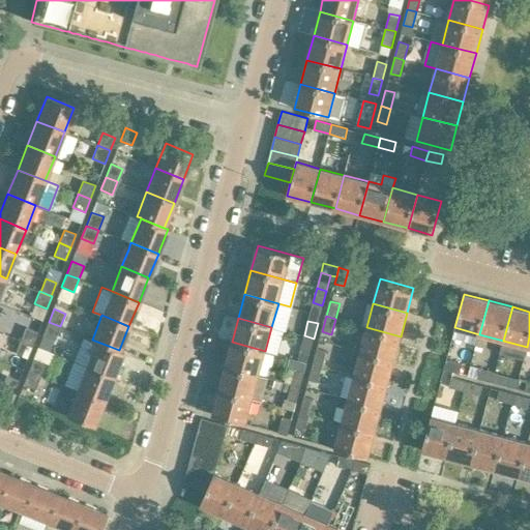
[(48,323),(42,335),(54,341),(59,327),(48,323)]
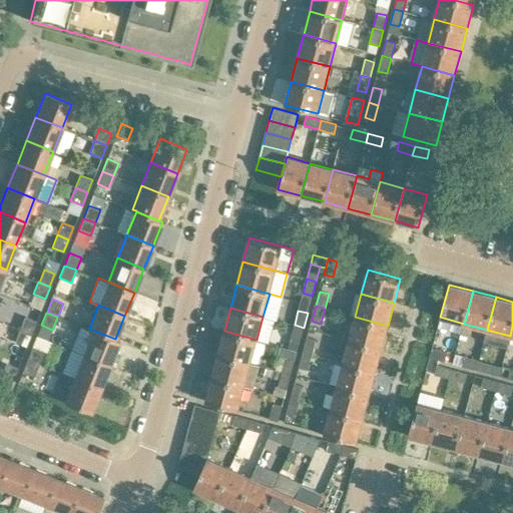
[(25,317),(20,329),(31,334),(36,321),(25,317)]
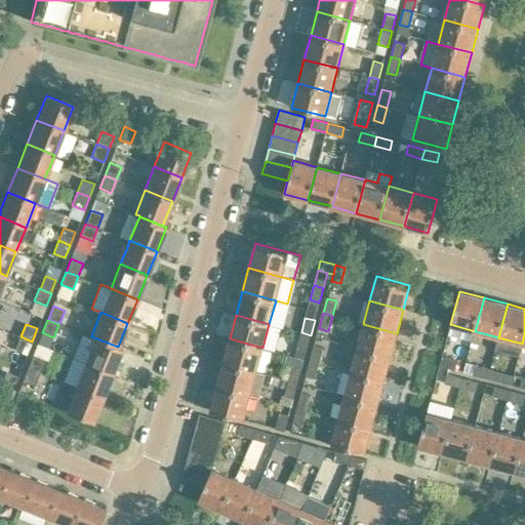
[(397,333),(363,324),(357,348),(391,357),(397,333)]
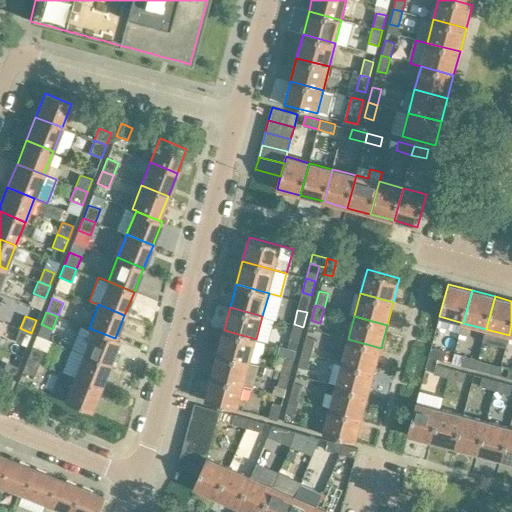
[(80,324),(71,348),(83,353),(110,364),(119,340),(115,338),(89,328),(80,324)]
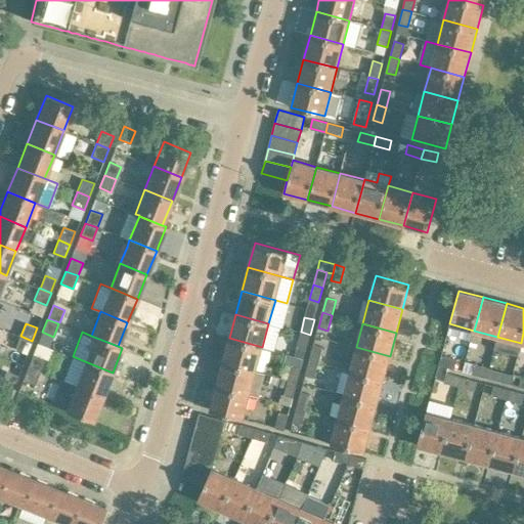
[(301,332),(297,347),(306,349),(310,335),(301,332)]
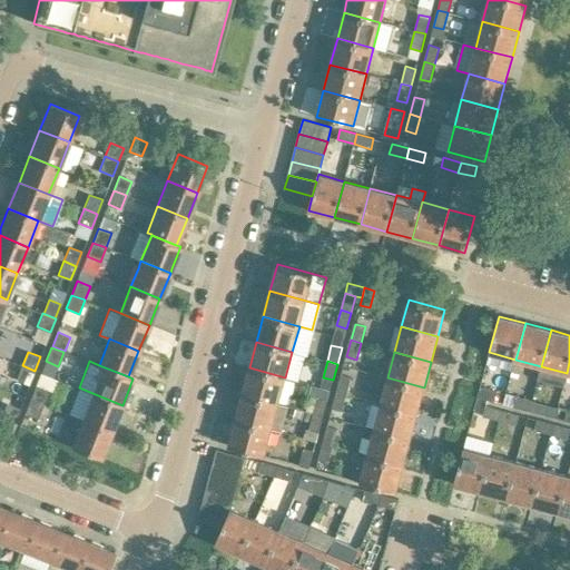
[(22,365),(17,380),(29,385),(35,371),(22,365)]
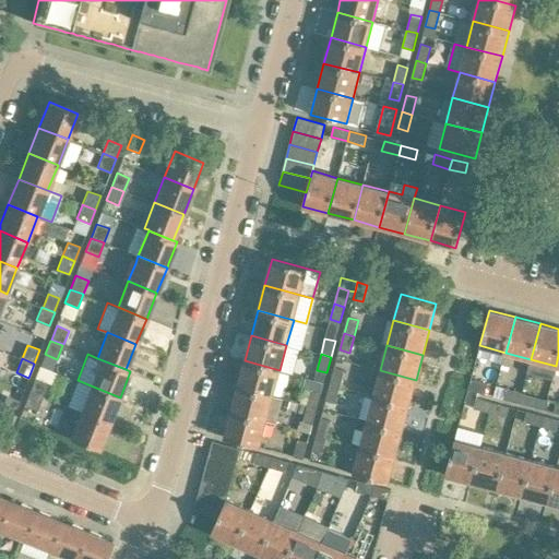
[(245,360),(238,387),(273,396),(280,370),(245,360)]
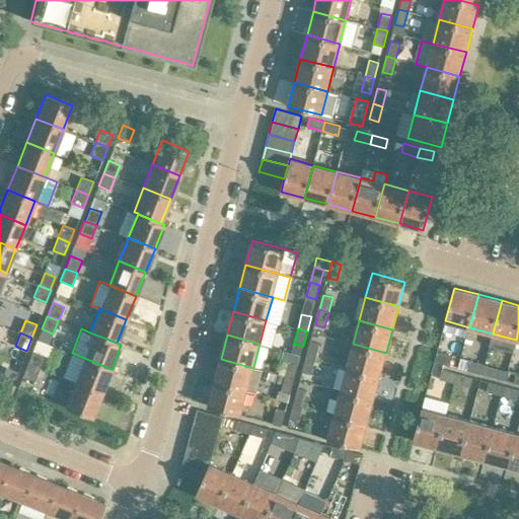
[(310,343),(306,357),(315,359),(317,353),(319,345),(310,343)]
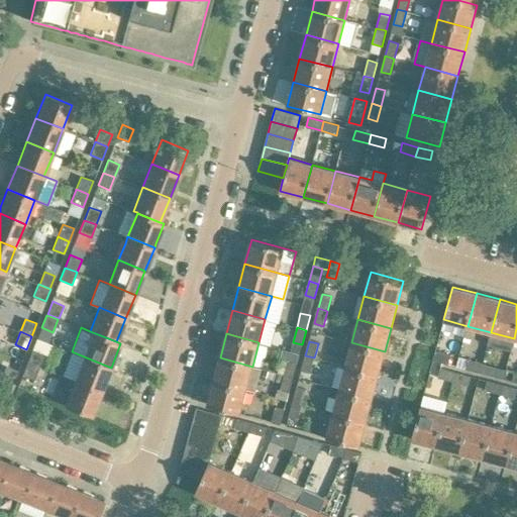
[(351,342),(345,366),(378,375),(385,351),(351,342)]
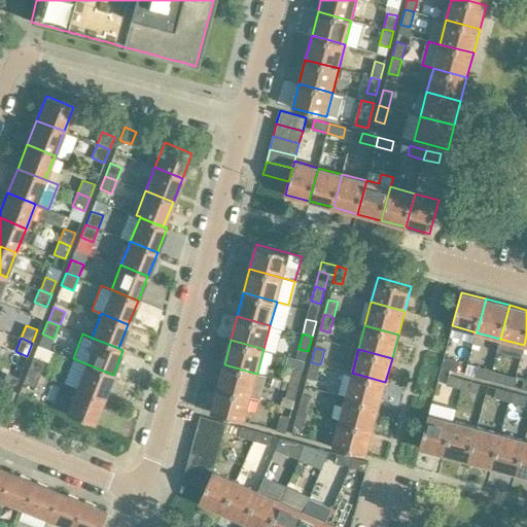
[(34,356),(29,370),(40,374),(45,361),(34,356)]
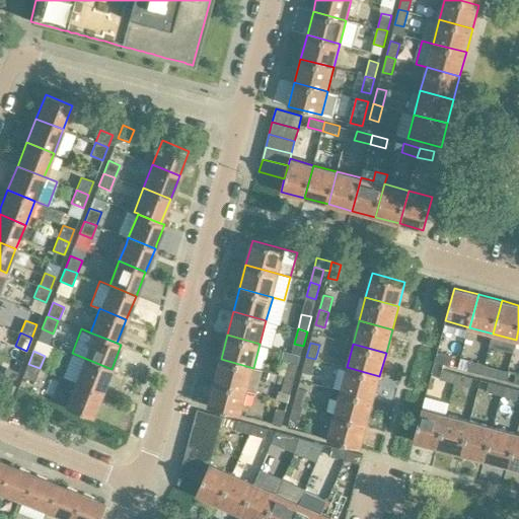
[(452,357),(437,352),(434,361),(449,366),(452,357)]
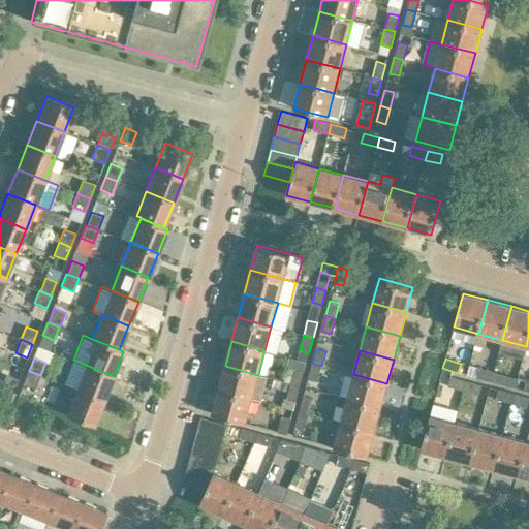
[(312,364),(308,379),(317,381),(321,366),(312,364)]
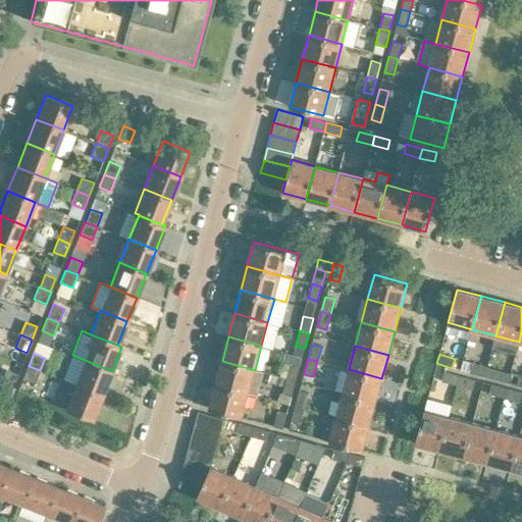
[(102,396),(112,371),(85,360),(74,384),(102,396)]
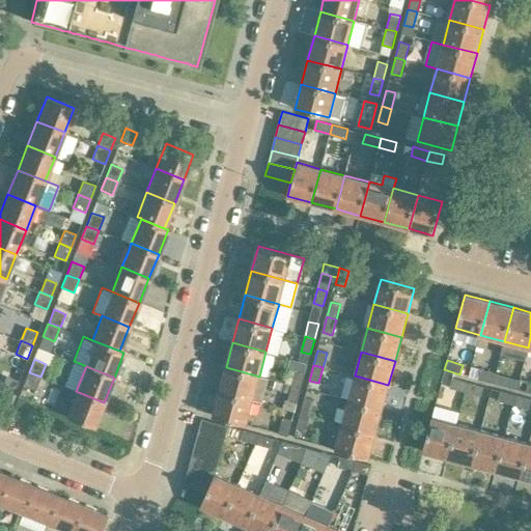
[(226,367),(219,391),(253,400),(262,402),(269,379),(259,376),(226,367)]
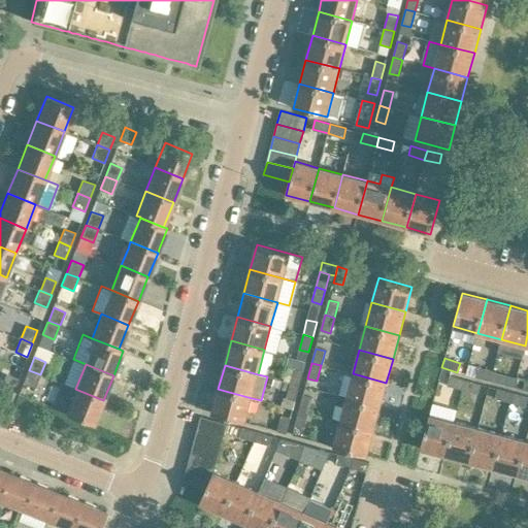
[(475,376),(477,367),(469,365),(466,374),(475,376)]
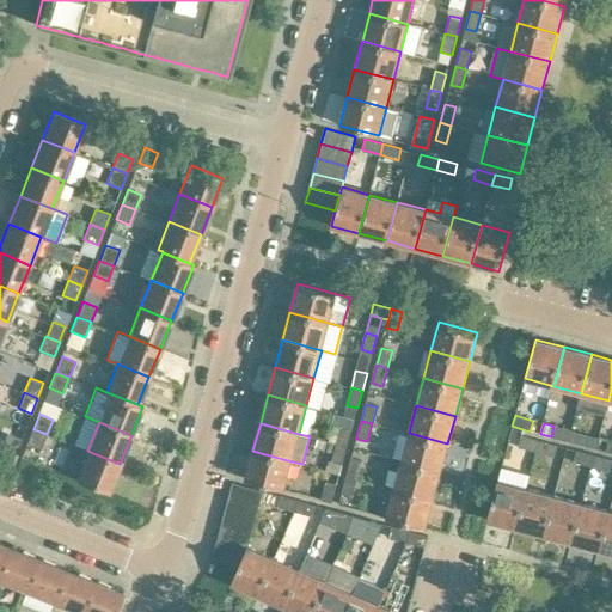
[(554,426),(551,436),(569,441),(571,430),(554,426)]
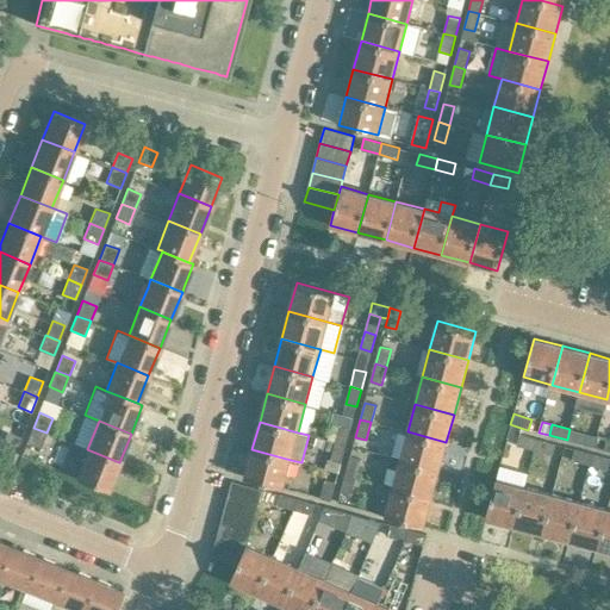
[(340,425),(335,442),(346,444),(350,428),(340,425)]
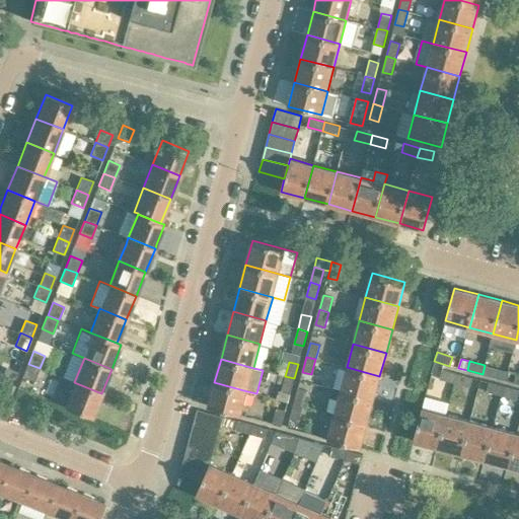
[(34,381),(40,368),(28,364),(23,376),(34,381)]
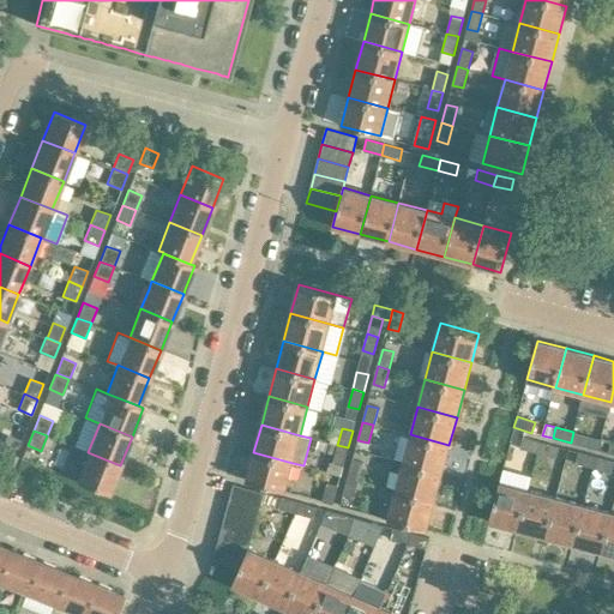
[(441,473),(449,445),(410,434),(403,463),(441,473)]
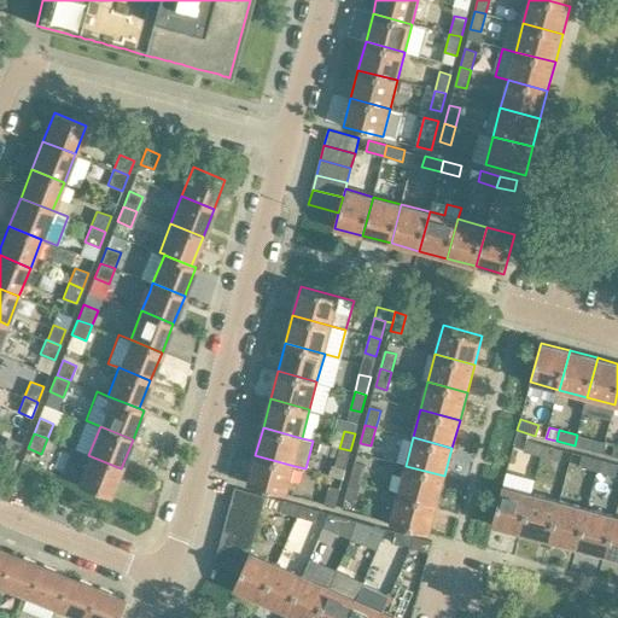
[(7,438),(1,454),(15,459),(21,443),(7,438)]
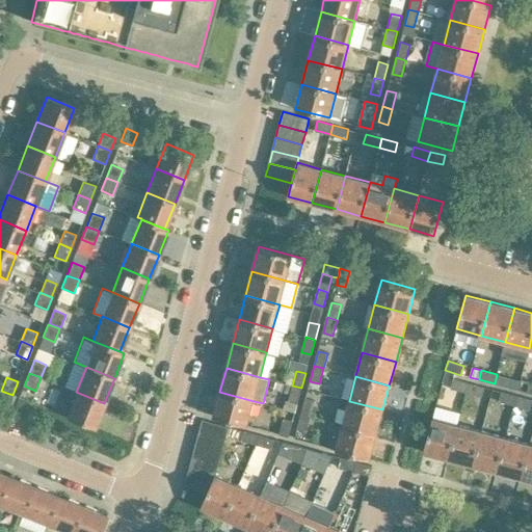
[(466,393),(469,383),(453,379),(451,389),(466,393)]
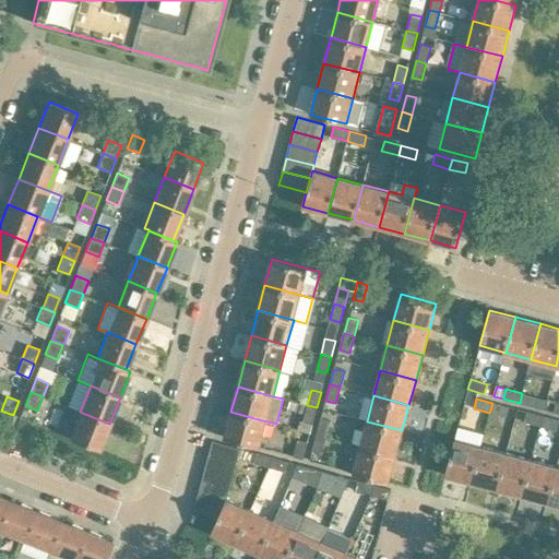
[(492,403),(489,413),(506,417),(509,407),(492,403)]
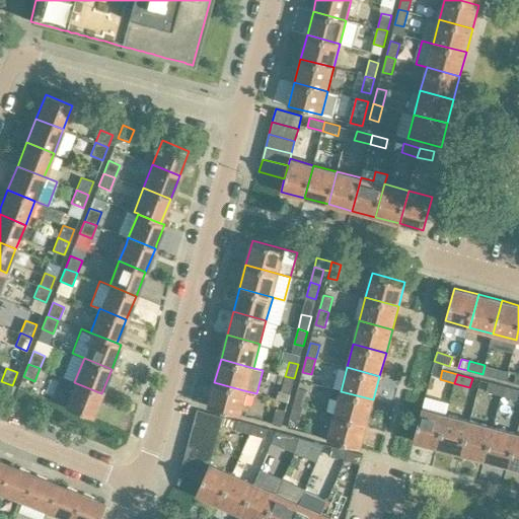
[(283,383),(281,391),(290,393),(294,378),(285,376),(283,383)]
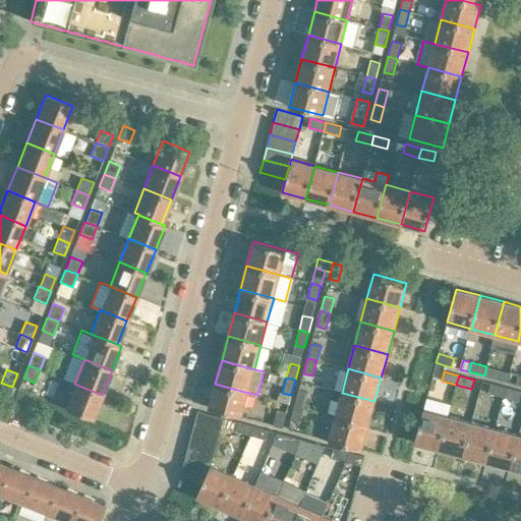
[(102,395),(74,384),(65,408),(92,419),(102,395)]
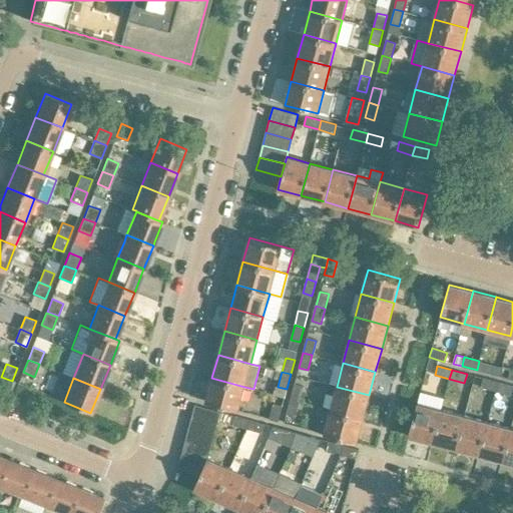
[(238,410),(244,387),(211,378),(205,401),(205,402),(238,410)]
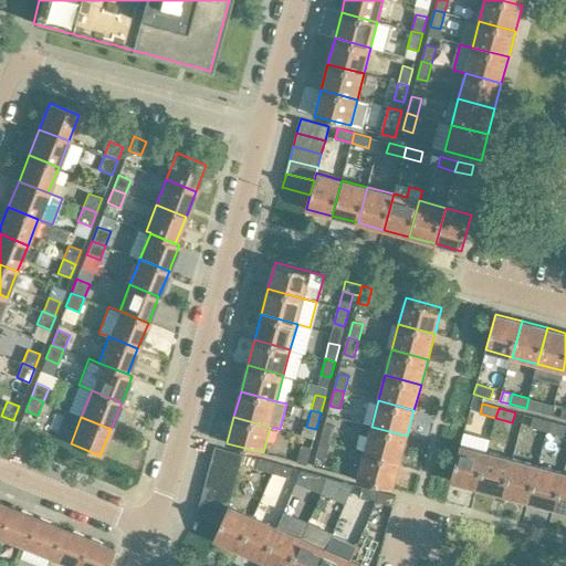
[(547,432),(549,421),(534,417),(531,428),(547,432)]
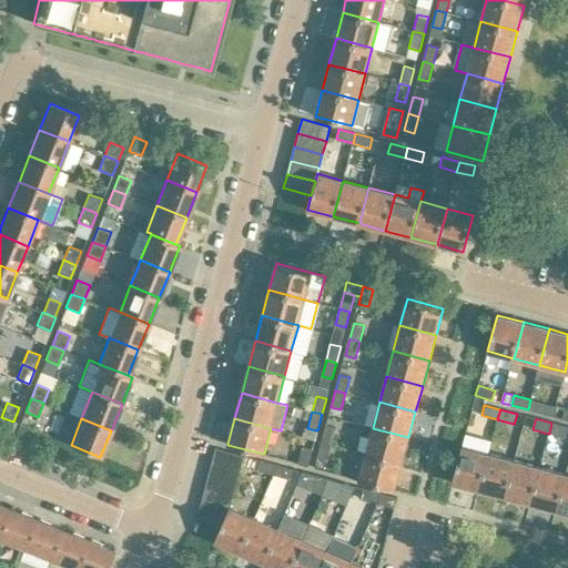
[(567,427),(551,423),(549,434),(565,438),(567,427)]
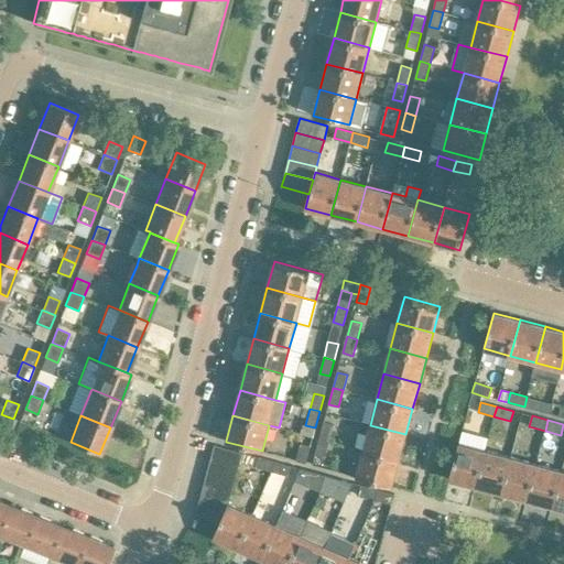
[(324,423),(320,438),(329,442),(334,425),(324,423)]
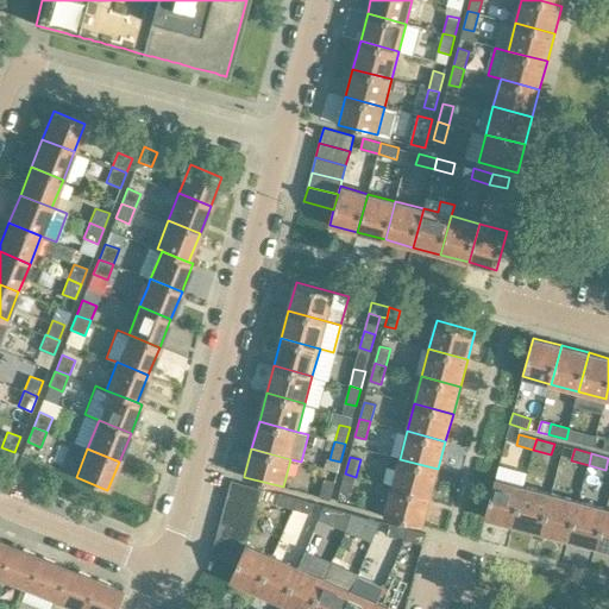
[(400,459),(391,487),(431,497),(438,469),(400,459)]
